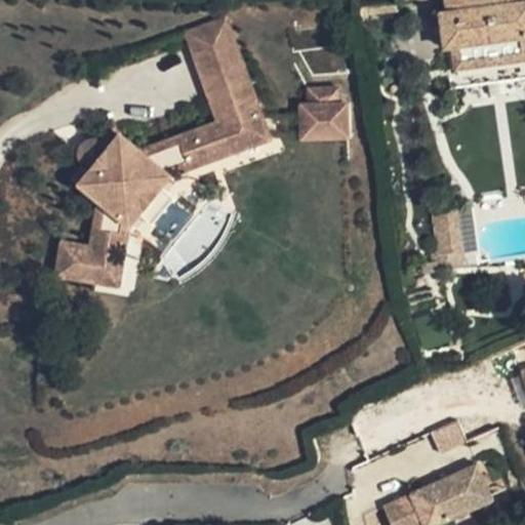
[(523,0),(458,0),(456,4),(447,5),(448,13),(440,14),(442,31),(451,31),(453,47),(455,71),(524,62),(524,12),(524,3),(523,0)]
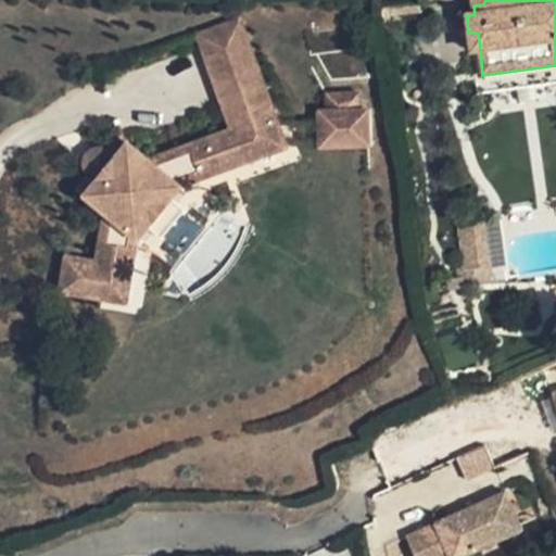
[(59,297),(125,305),(134,241),(144,228),(166,200),(177,187),(200,178),(198,171),(237,155),(230,139),(274,123),(234,19),(190,35),(227,129),(144,161),(123,144),(80,199),(101,215),(95,265),(64,262),(59,297)]
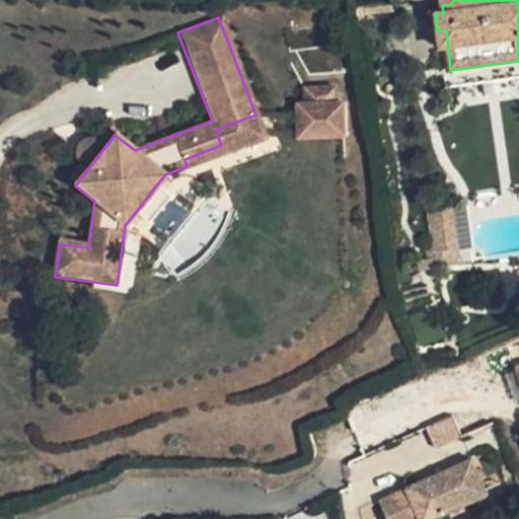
[(446,30),(437,30),(439,48),(448,47),(446,30)]
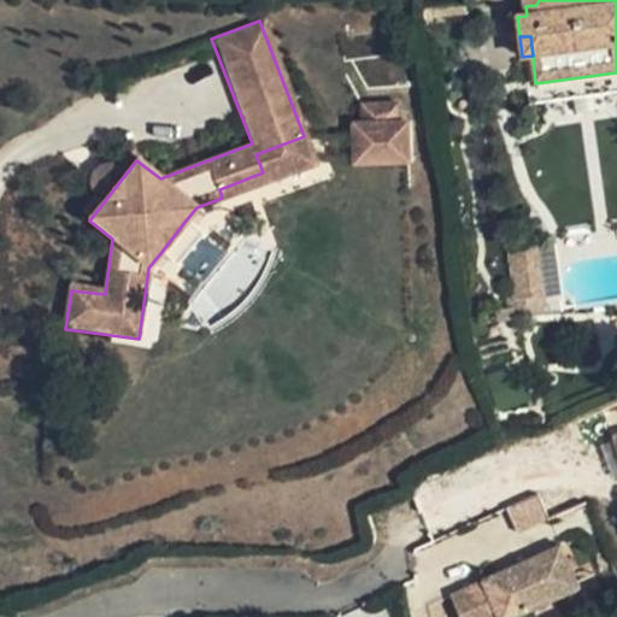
[(357,103),(358,121),(394,118),(393,100),(357,103)]
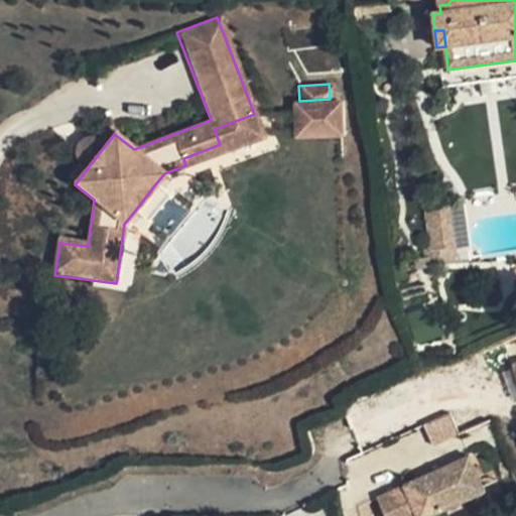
[(340,131),(338,98),(330,99),(299,101),(292,101),(294,134),(340,131)]
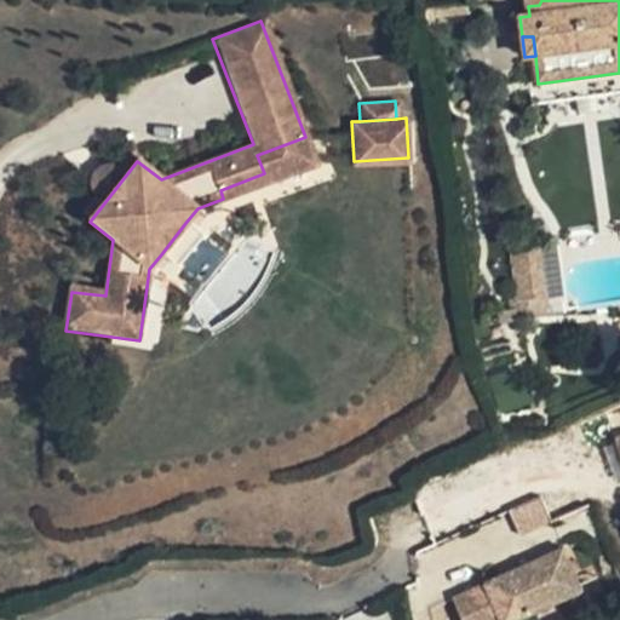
[(315,162),(305,137),(257,155),(264,173),(220,190),(223,199),(315,162)]
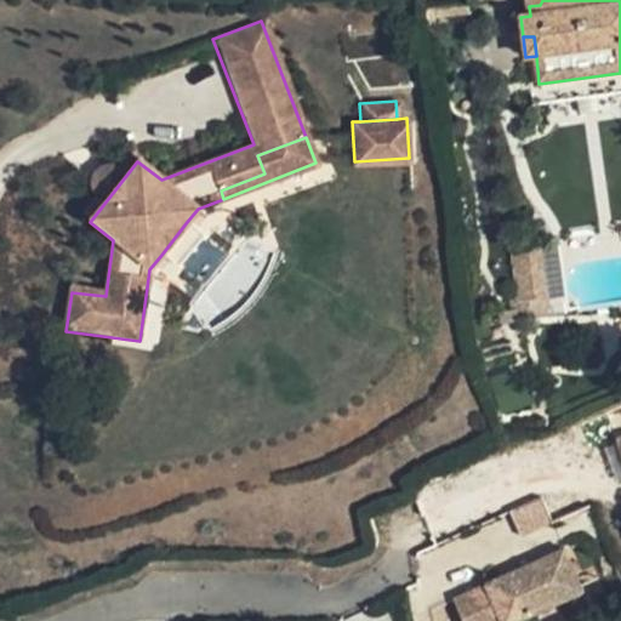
[(83,216),(90,222),(137,161),(130,155),(117,172),(113,172),(107,174),(101,177),(98,178),(96,184),(95,191),(96,198),(83,216)]
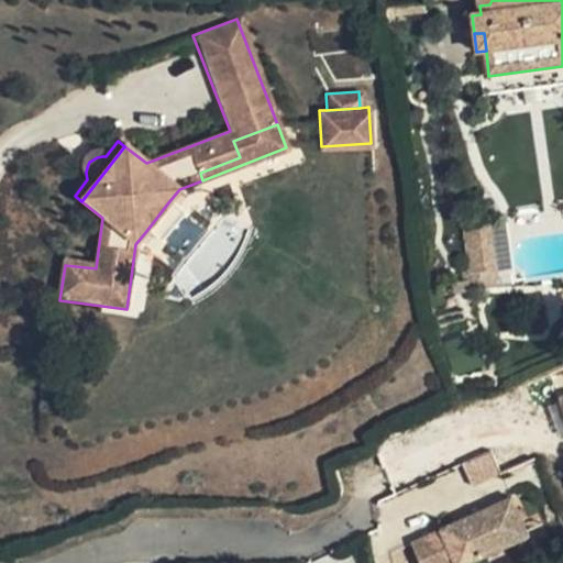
[(184,213),(168,202),(146,231),(161,243),(184,213)]
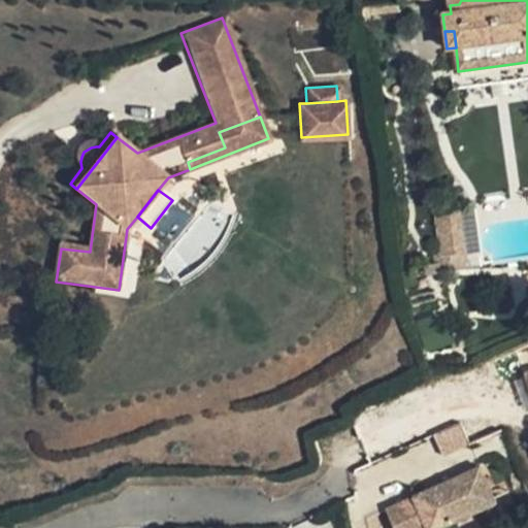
[(432,217),(441,264),(470,258),(461,210),(432,217)]
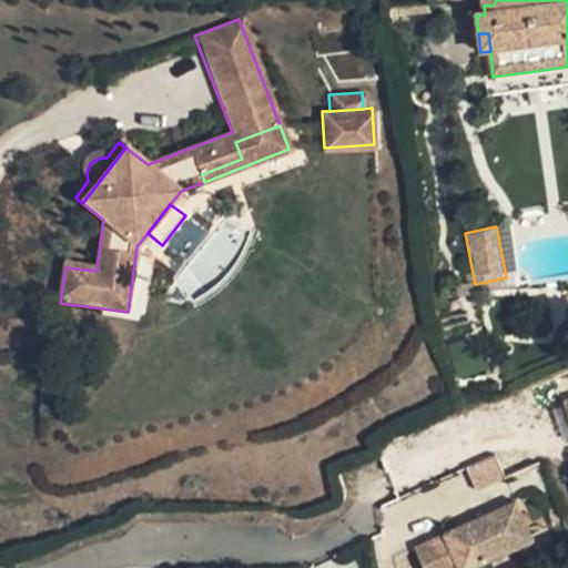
[(514,501),(412,547),(421,567),(467,567),(487,559),(504,551),(530,539),(514,501)]
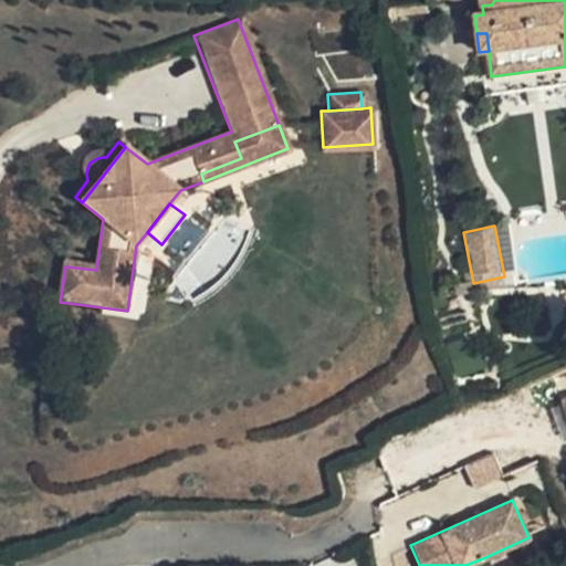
[(502,549),(485,557),(489,564),(504,557),(502,549)]
